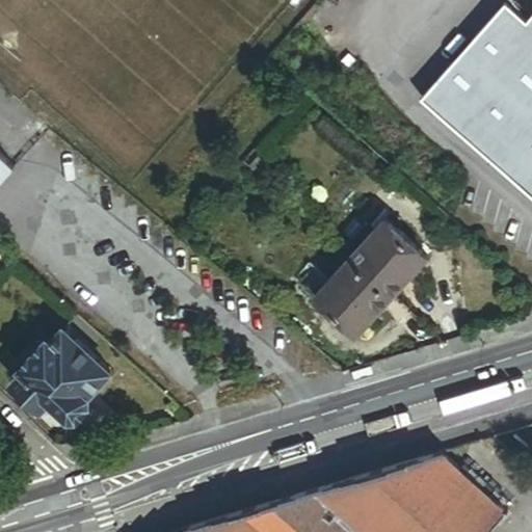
[(531,17),(528,22),(507,3),(422,99),(531,195),(531,17)]
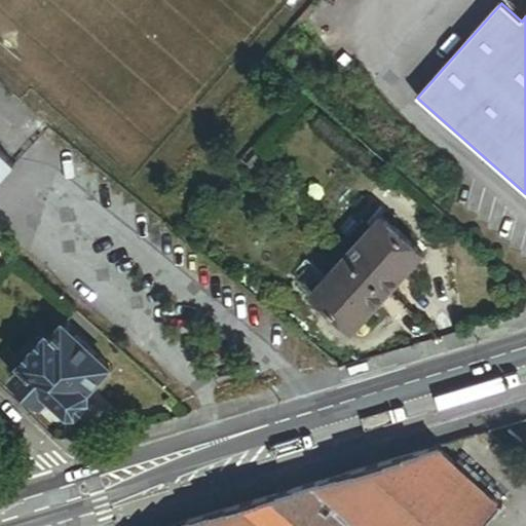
[(0,178),(15,161),(0,146),(0,178)]
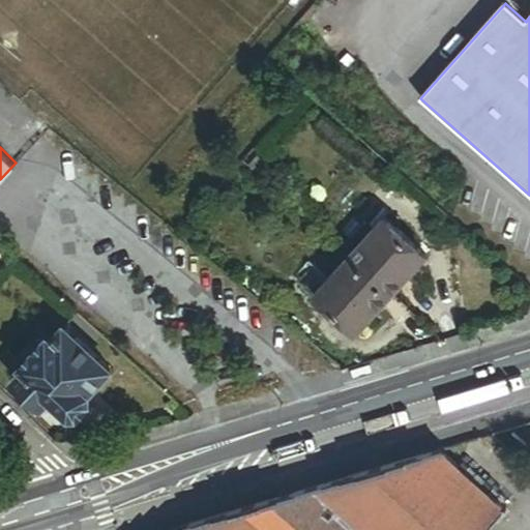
[(387,216),(351,257),(392,294),(429,254),(387,216)]
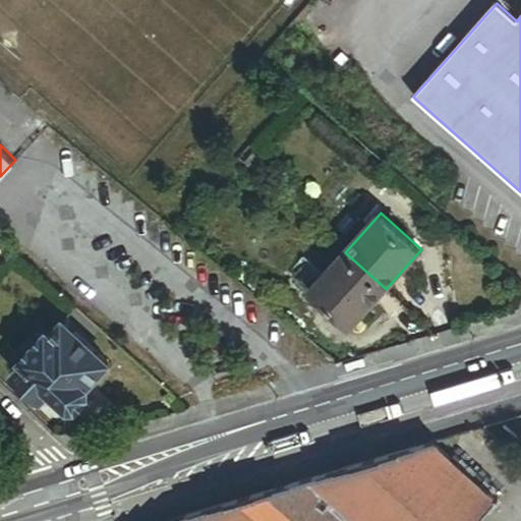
[(386,289),(345,252),(311,289),(352,327),(386,289)]
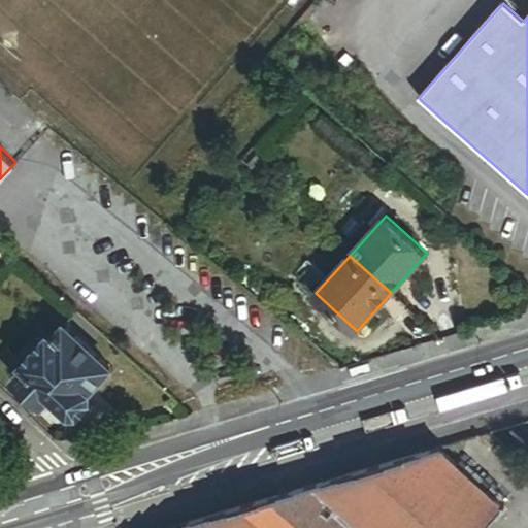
[(70,414),(78,414),(89,403),(89,395),(112,370),(67,326),(55,339),(51,336),(24,364),(27,367),(17,378),(43,404),(52,396),(70,414)]
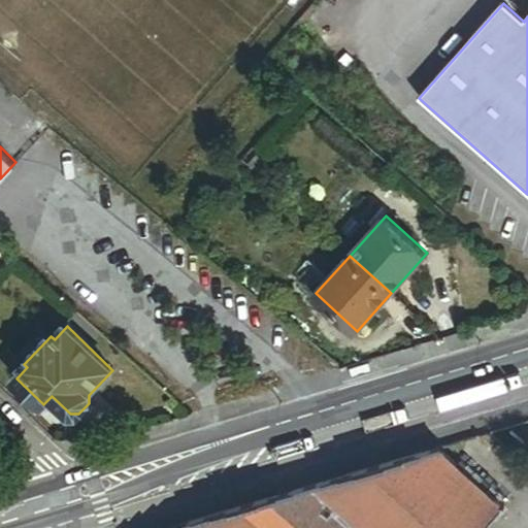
[(167,527),(475,527),(497,505),(469,481),(444,458),(430,444),(173,522),(167,527)]
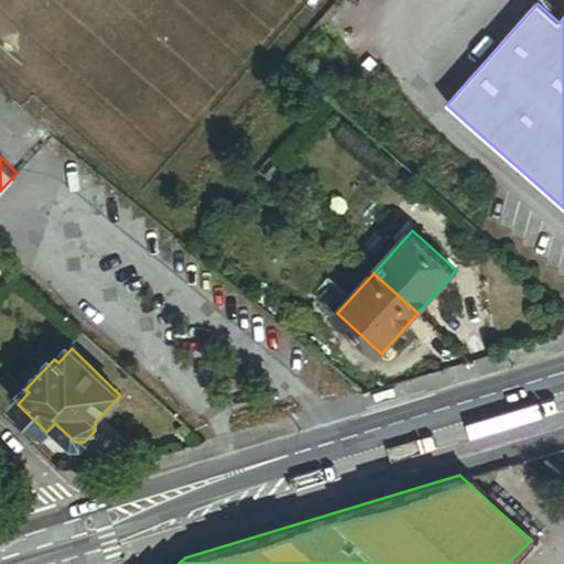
[(485,477),(475,489),(501,513),(512,502),(485,477)]
